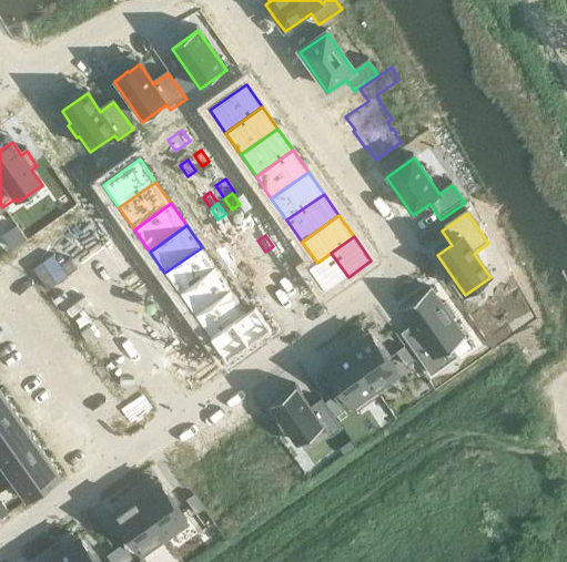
[(231,243),(239,254),(246,248),(239,237),(231,243)]
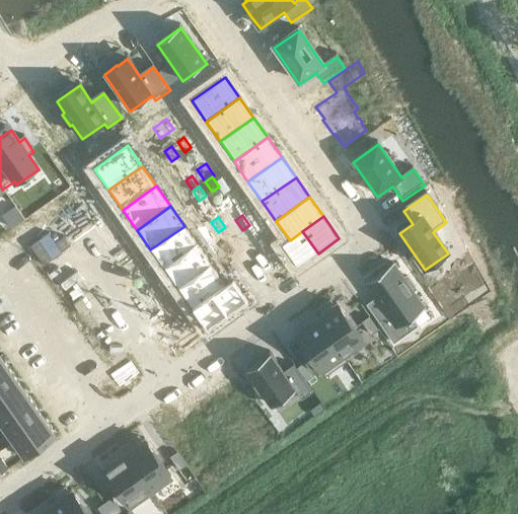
[(185,226),(150,249),(164,270),(199,245),(185,226)]
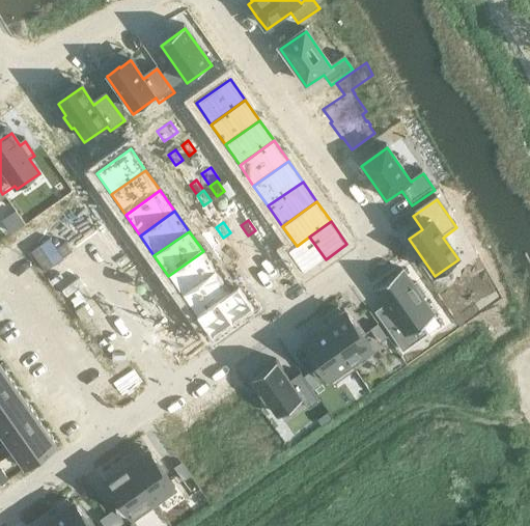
[(230,232),(223,238),(230,247),(238,243),(230,232)]
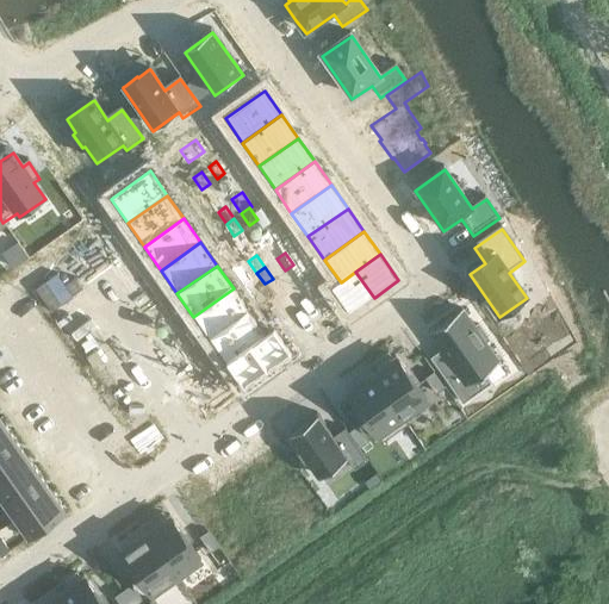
[(341,282),(331,290),(349,315),(374,298),(355,272),(341,282)]
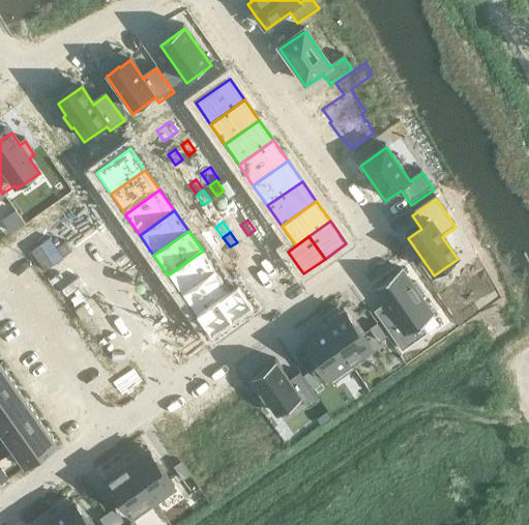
[(275,260),(268,250),(261,255),(268,264),(275,260)]
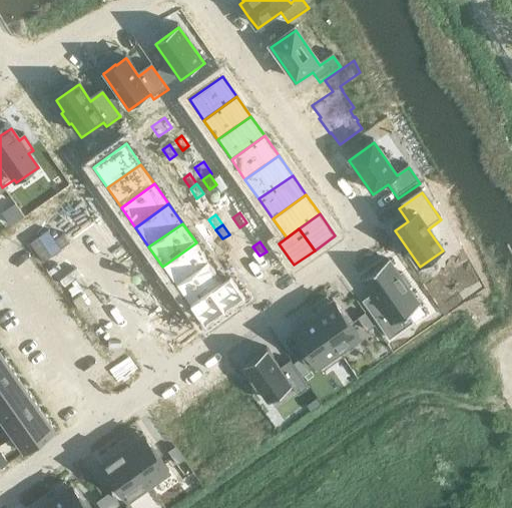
[(196,242),(162,267),(176,286),(209,263),(196,242)]
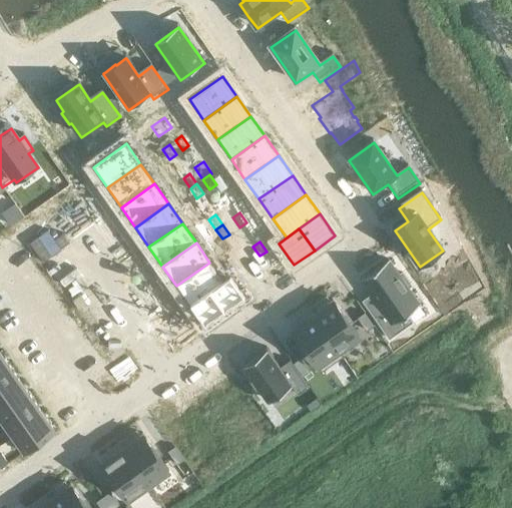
[(235,258),(243,268),(249,263),(242,254),(235,258)]
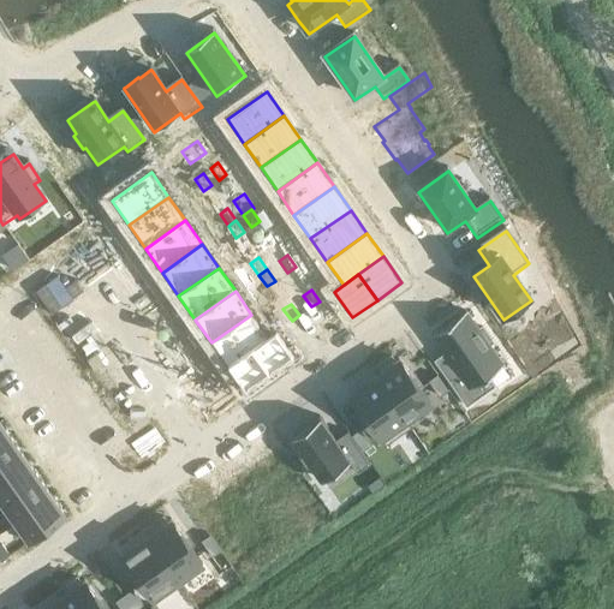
[(251,315),(212,342),(228,366),(252,348),(268,338),(251,315)]
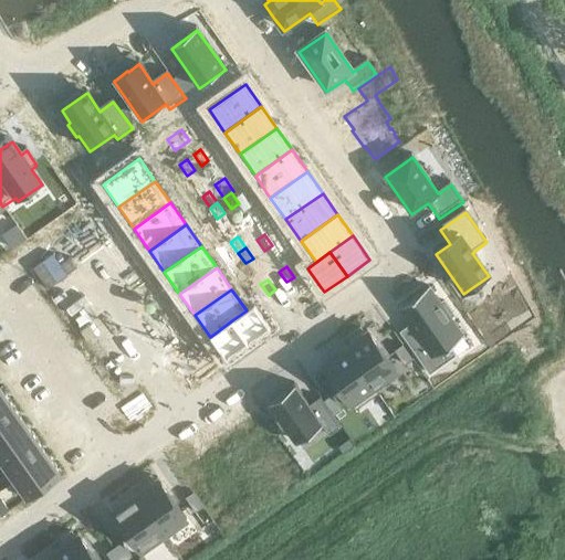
[(429,291),(399,312),(417,336),(407,344),(430,378),(439,371),(432,361),(463,339),(450,321),(454,318),(445,305),(441,307),(429,291)]
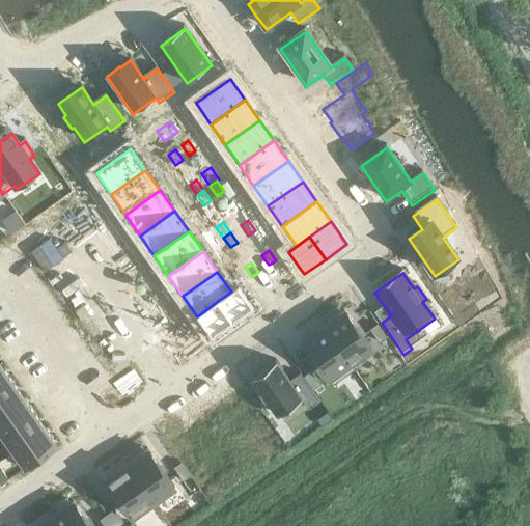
[(231,292),(218,301),(234,324),(255,308),(240,286),(231,292)]
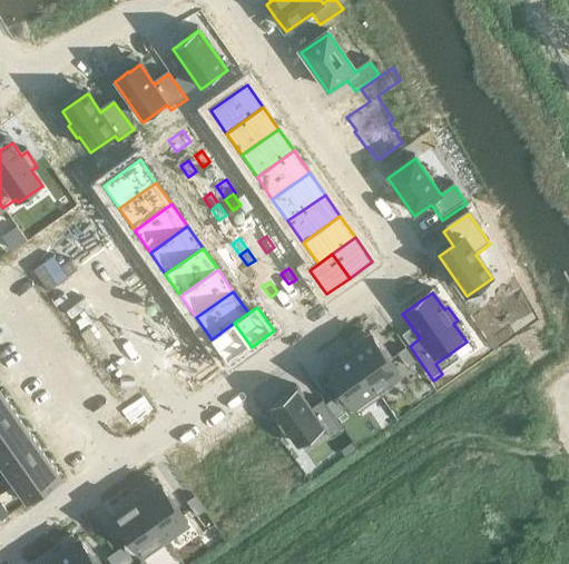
[(234,323),(212,339),(228,363),(252,347),(234,323)]
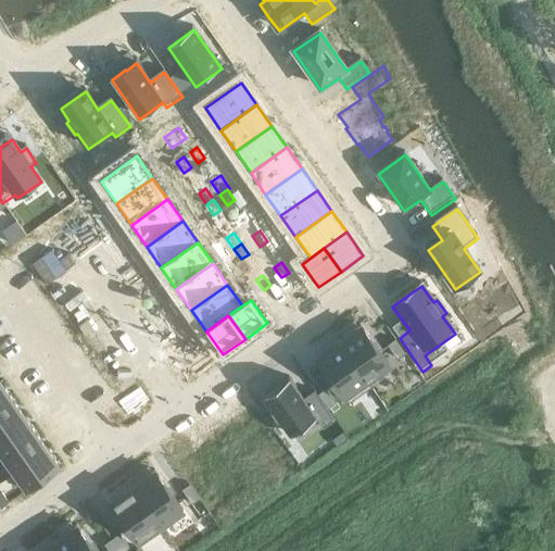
[(362,328),(339,343),(368,385),(390,368),(362,328)]
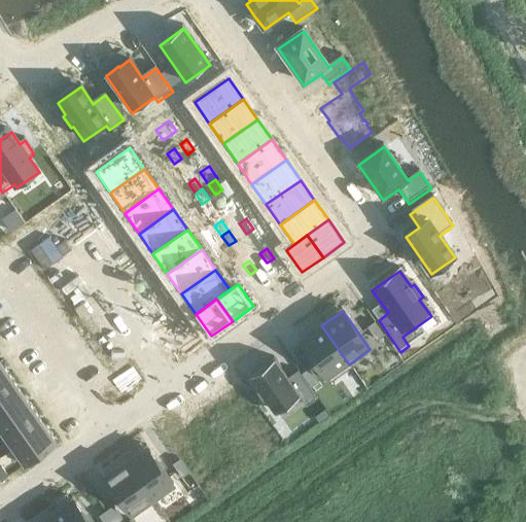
[(321,325),(301,341),(327,379),(349,364),(321,325)]
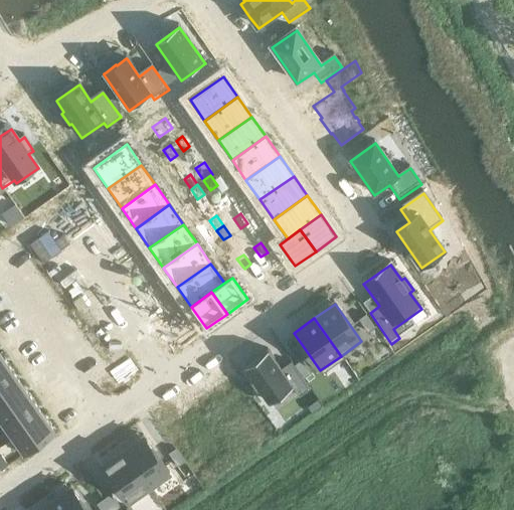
[(367,318),(360,322),(369,336),(376,331),(367,318)]
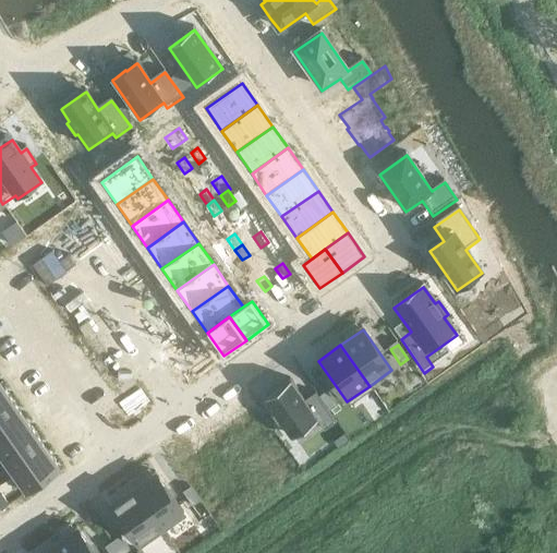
[(267,398),(265,399),(275,413),(273,416),(279,424),(281,423),(292,439),(317,422),(325,433),(337,424),(316,395),(305,403),(291,382),(278,391),(278,389),(266,397),(267,398)]
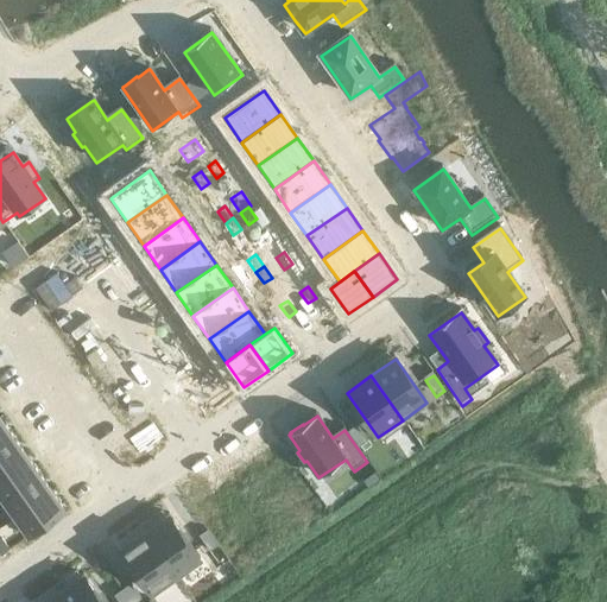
[(4,426),(0,429),(0,455),(17,444),(4,426)]
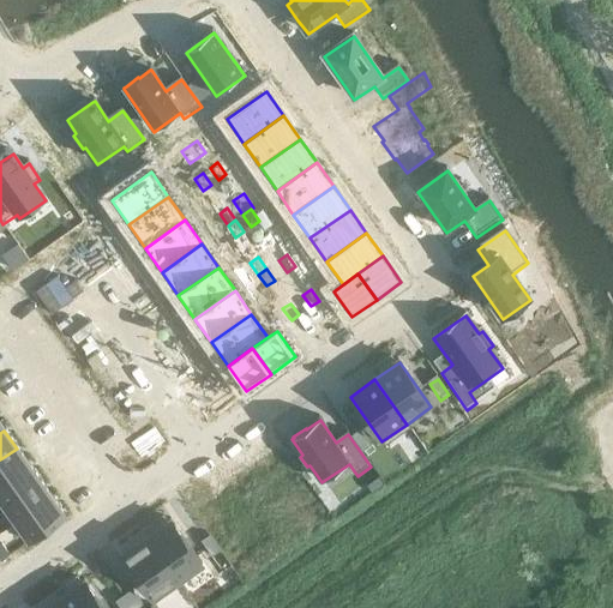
[(361,432),(353,438),(364,455),(372,449),(361,432)]
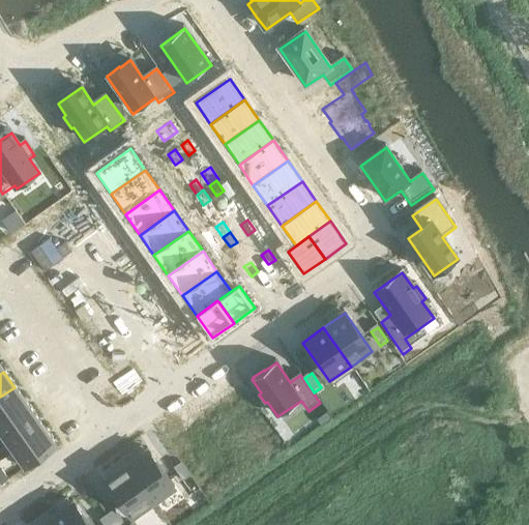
[(15,387),(0,397),(0,419),(25,402),(15,387)]
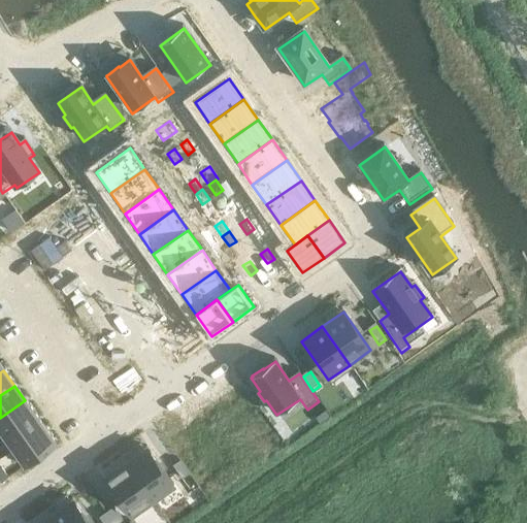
[(25,400),(0,418),(0,431),(4,437),(35,416),(25,400)]
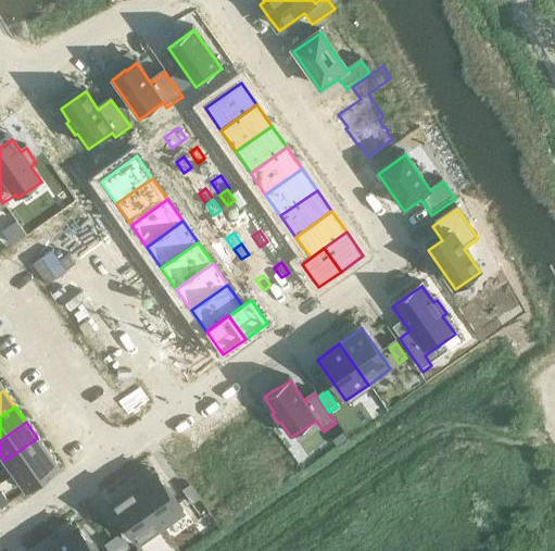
[(343,434),(332,442),(338,449),(349,441),(343,434)]
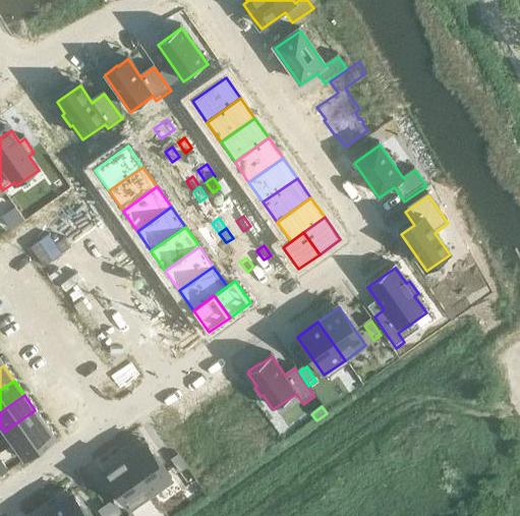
[(35,410),(4,432),(15,447),(46,425),(35,410)]
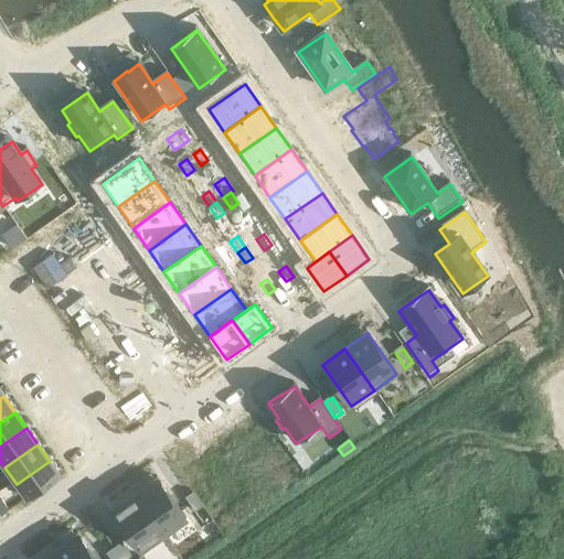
[(50,461),(17,484),(29,502),(62,477),(50,461)]
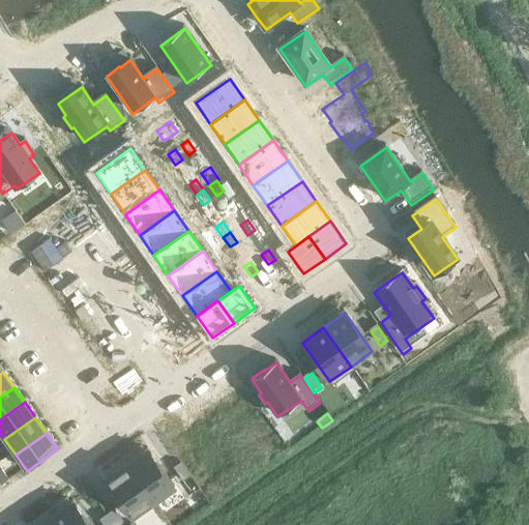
[(148,451),(127,466),(154,504),(175,490),(148,451)]
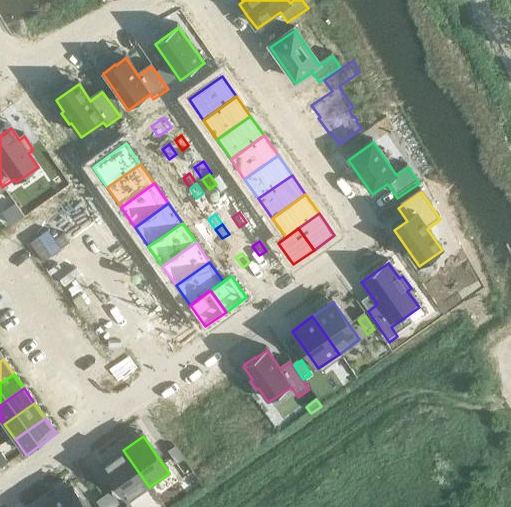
[(175,449),(168,454),(178,467),(185,462),(175,449)]
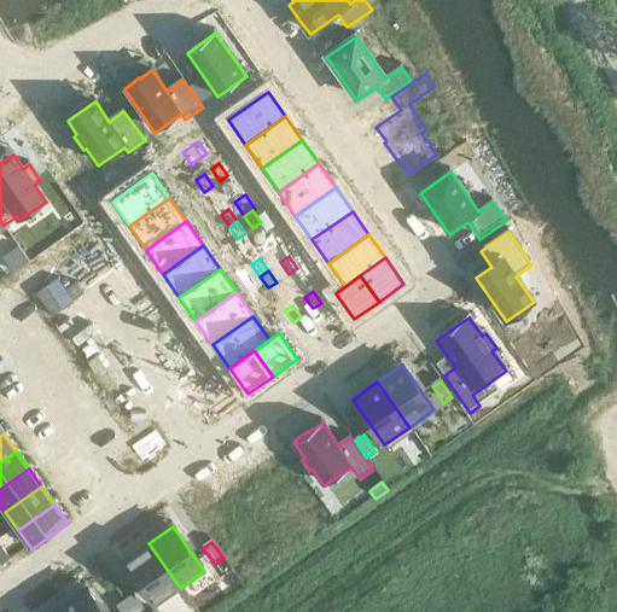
[(149,543),(123,560),(156,606),(180,588),(149,543)]
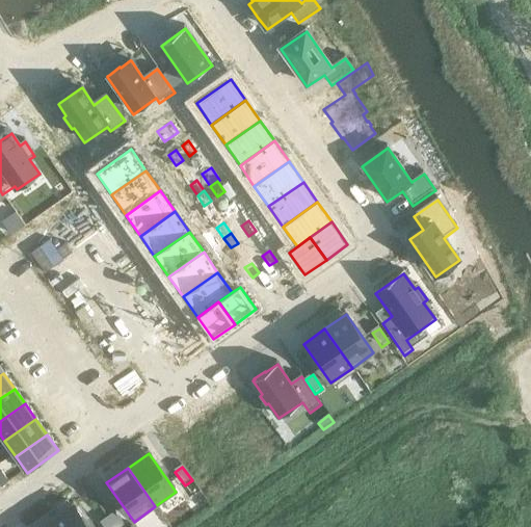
[(2,475),(0,477),(0,490),(8,484),(2,475)]
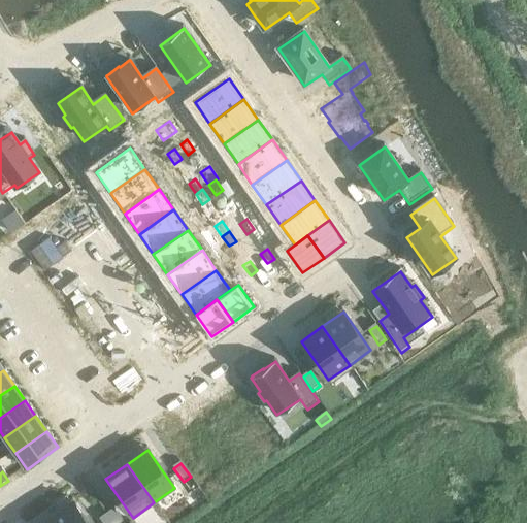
[(88,522),(73,501),(53,517),(57,522),(88,522)]
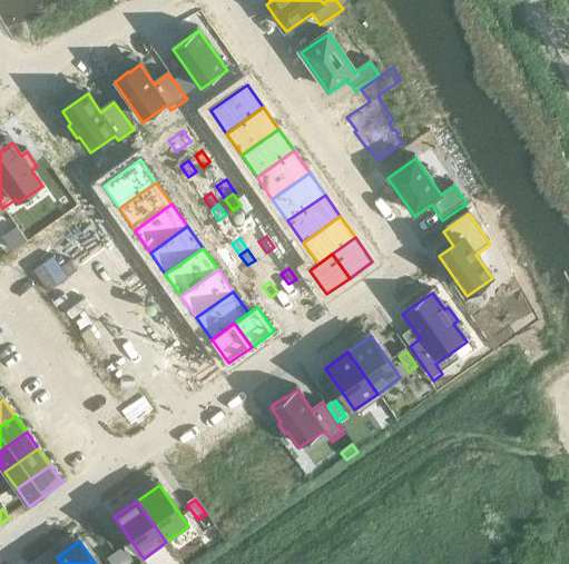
[(124,550),(116,555),(121,563),(133,563),(124,550)]
